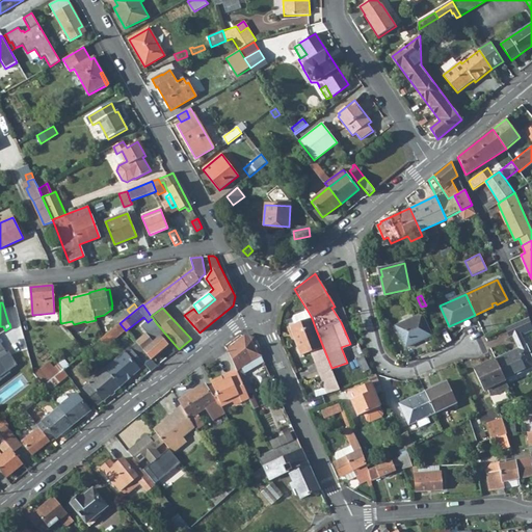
[(127,310),(115,319),(120,323),(131,314),(127,310)]
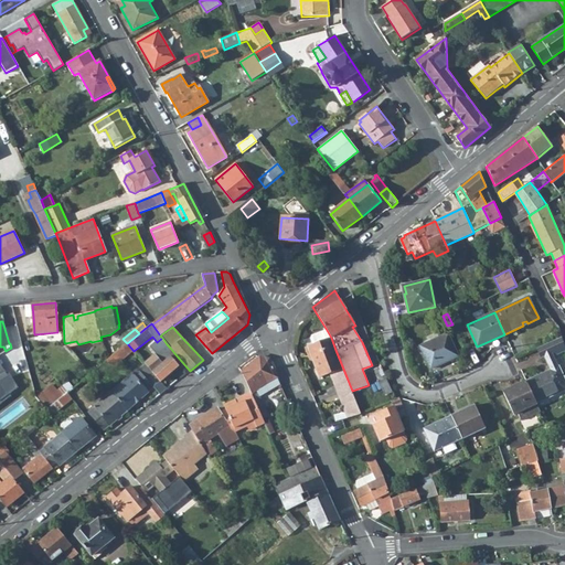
[(348,380),(336,350),(331,338),(326,339),(322,331),(312,336),(310,339),(312,344),(308,347),(320,379),(330,374),(334,385),(348,380)]
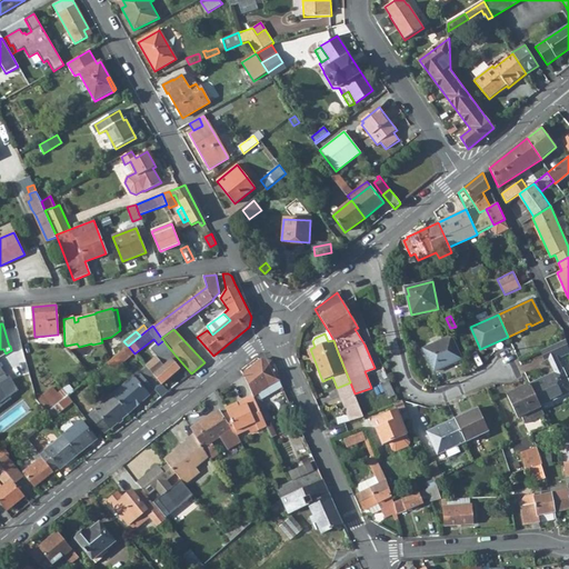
[(431,345),(442,340),(440,335),(429,339),(431,345)]
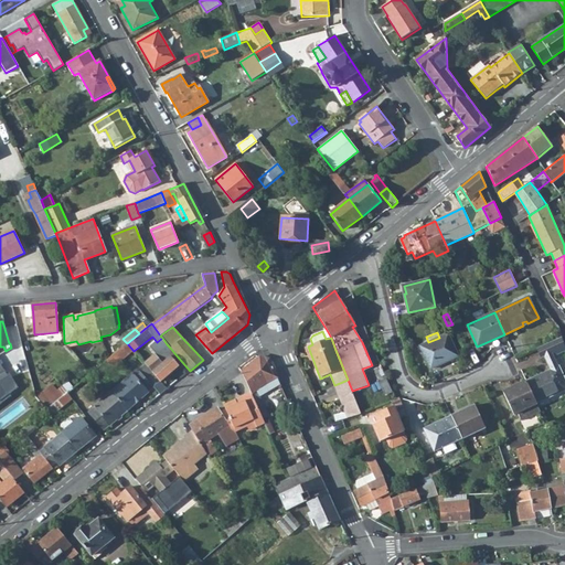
[(428,342),(420,347),(430,369),(458,355),(448,333),(439,338),(428,342)]
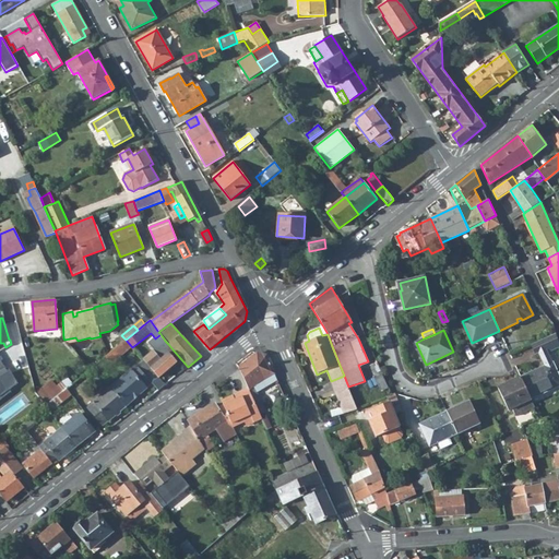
[(550,351),(558,346),(558,341),(557,333),(545,339),(549,348),(550,351)]
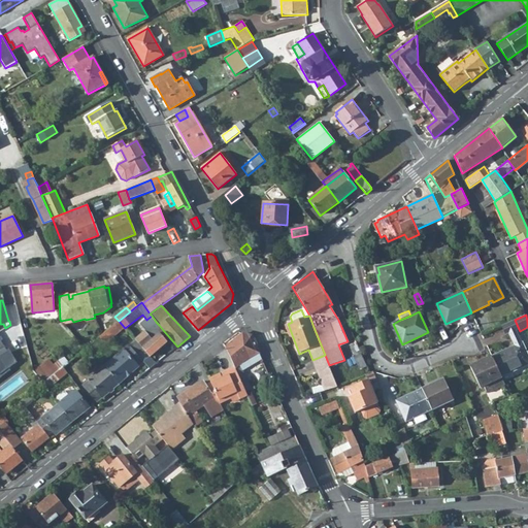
[(147,328),(156,322),(152,316),(146,320),(142,323),(147,328)]
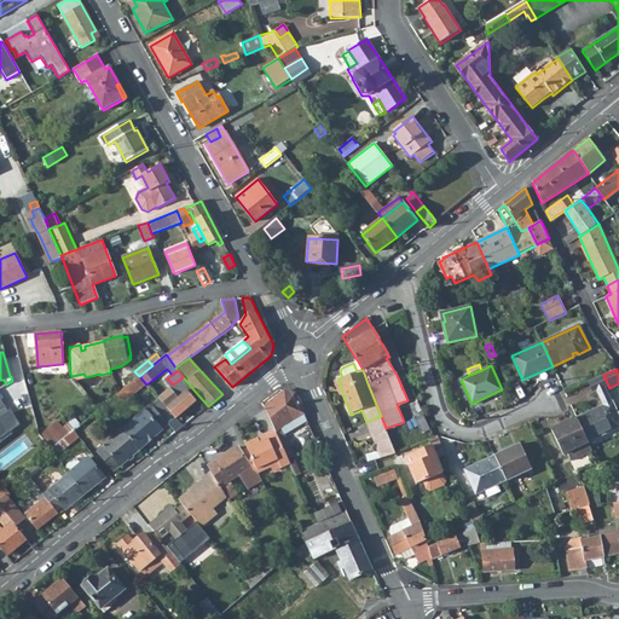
[(588,382),(593,393),(596,391),(603,387),(606,391),(609,388),(603,375),(588,382)]
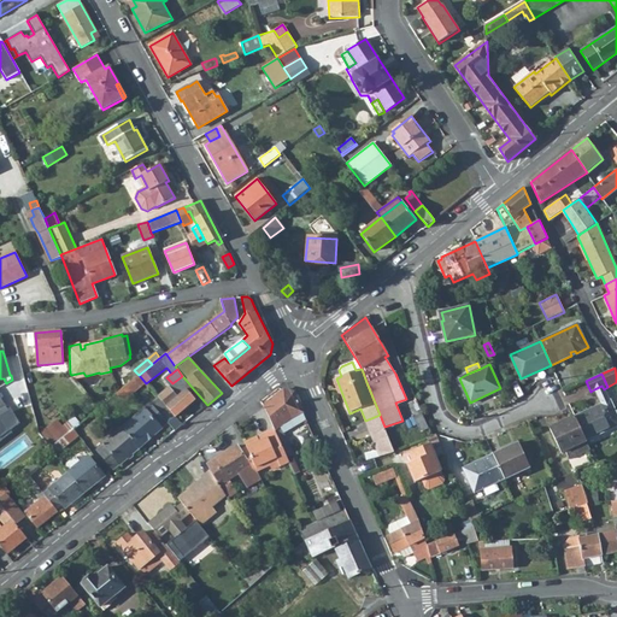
[(139,375),(116,394),(122,403),(146,383),(139,375)]
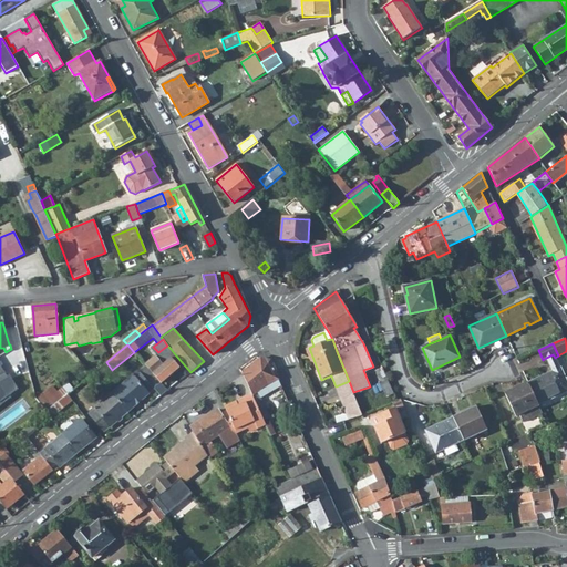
[(171,349),(167,346),(158,352),(145,364),(161,383),(179,368),(172,358),(175,354),(171,349)]
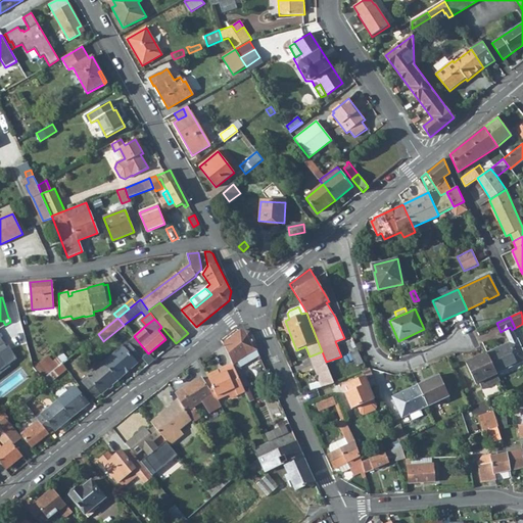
[(487,352),(496,373),(522,361),(522,351),(517,339),(516,339),(512,330),(510,327),(504,330),(509,342),(487,352)]
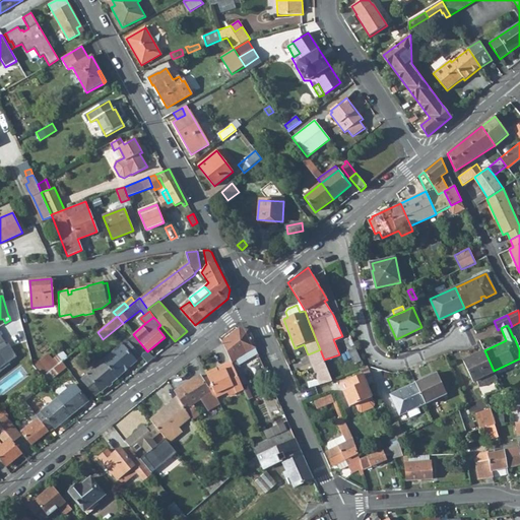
[(231,362),(242,386),(247,383),(239,365),(236,359),(255,347),(247,330),(239,328),(221,342),(231,362)]
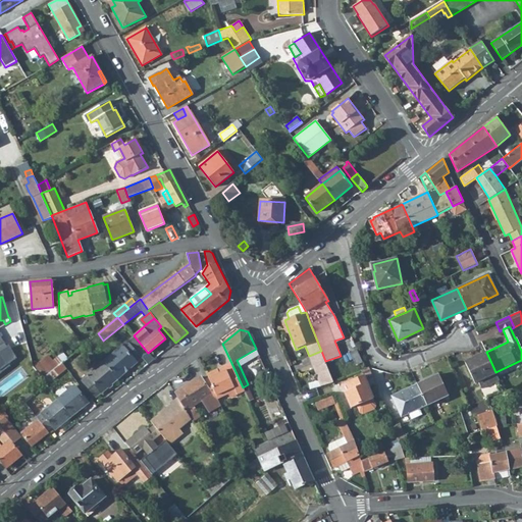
[(103,362),(117,379),(137,362),(142,358),(147,365),(154,360),(148,353),(134,335),(103,362)]
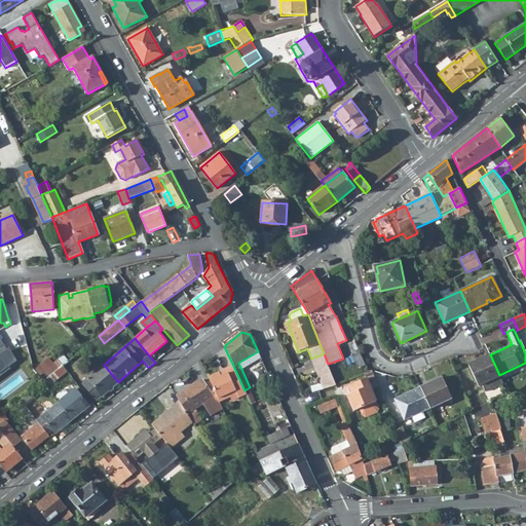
[(0,373),(16,361),(8,347),(6,349),(4,345),(0,347),(0,373)]
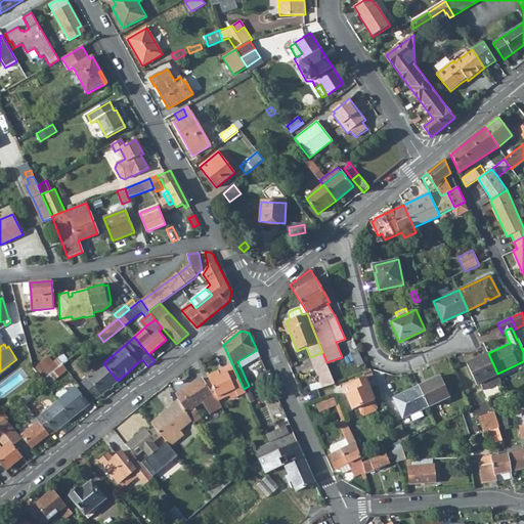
[(237,361),(241,367),(260,357),(257,350),(237,361)]
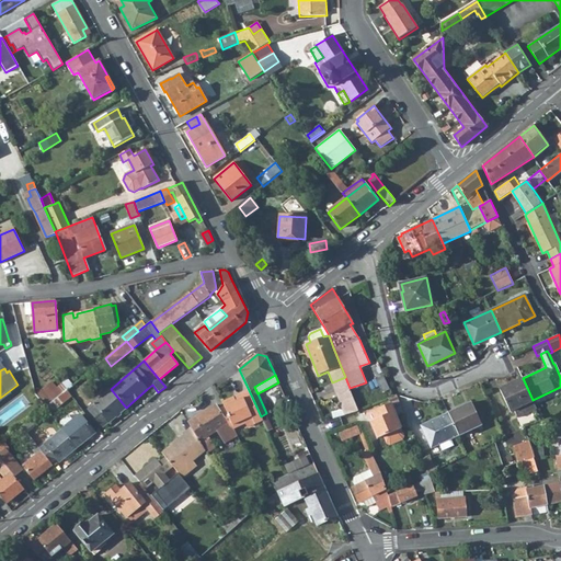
[(376,379),(382,392),(389,389),(384,376),(376,379)]
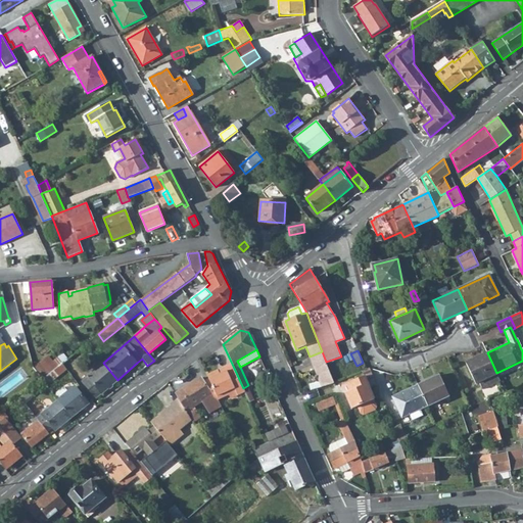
[(310,357),(314,369),(327,364),(326,362),(322,351),(310,357)]
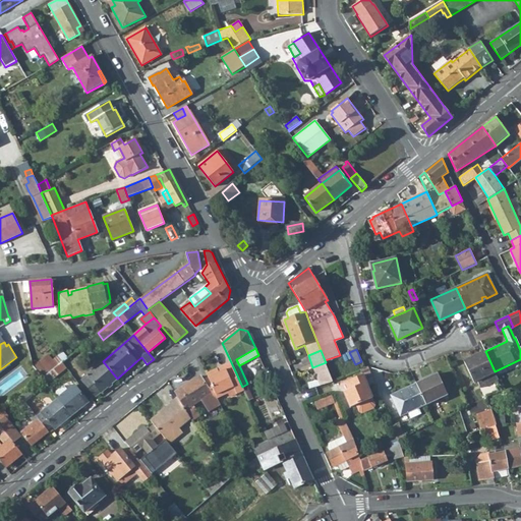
[(473,383),(477,381),(495,372),(496,372),(495,371),(485,351),(484,351),(464,361),(473,383)]
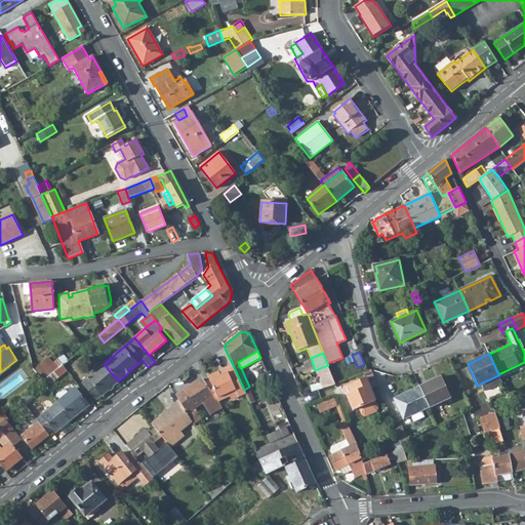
[(56,369),(63,365),(68,361),(63,355),(52,363),(56,369)]
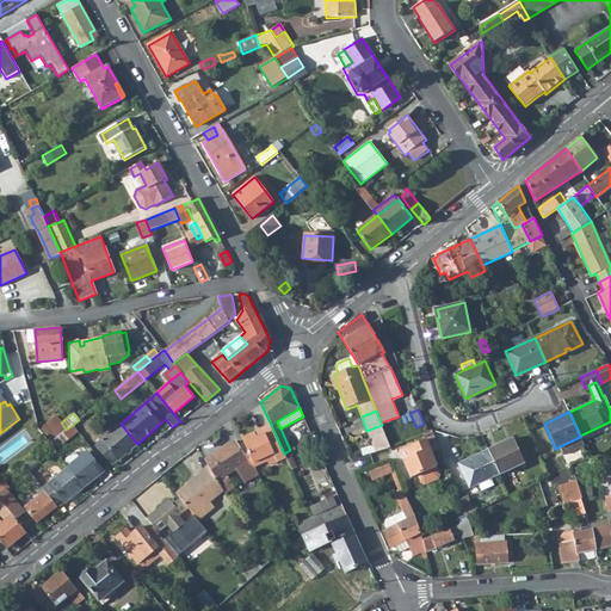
[(51,442),(66,430),(61,423),(55,417),(41,429),(51,442)]
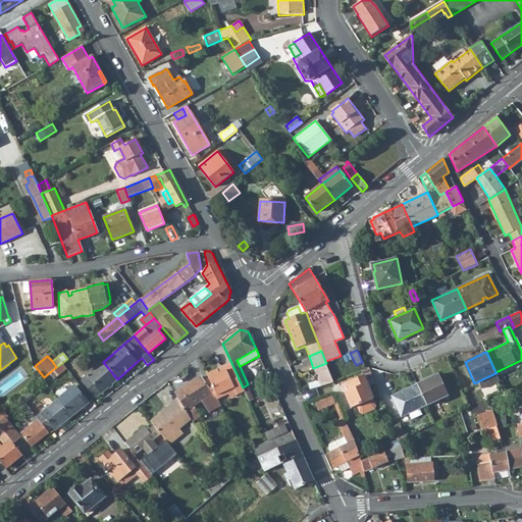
[(101,394),(117,379),(103,362),(87,376),(82,381),(96,397),(101,393),(101,394)]
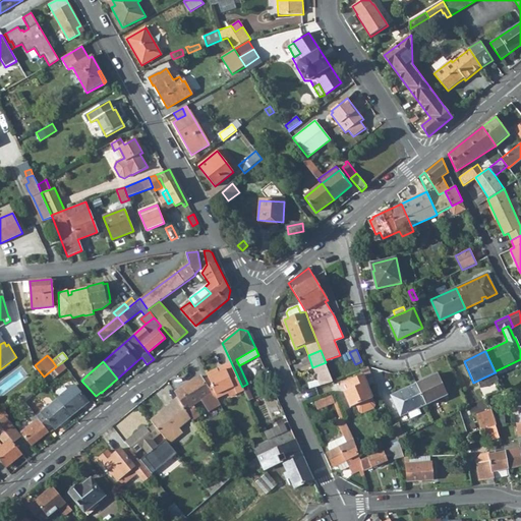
[(44,377),(42,379),(47,385),(66,368),(62,362),(56,366),(44,377)]
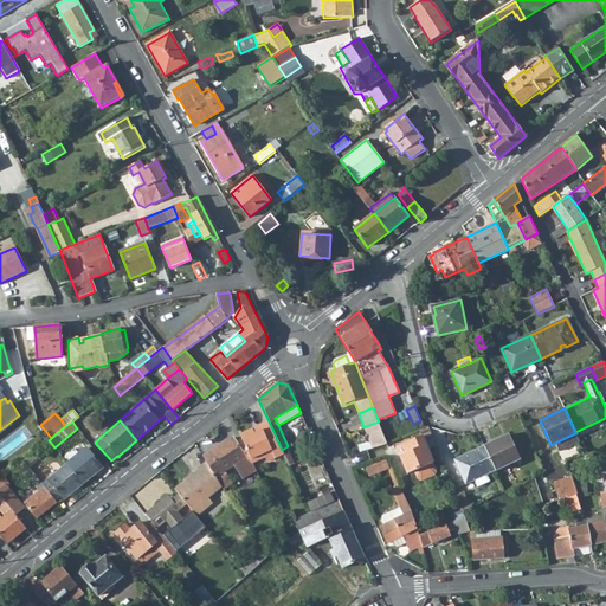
[(249,456),(252,463),(265,457),(263,453),(271,450),(275,458),(284,453),(282,450),(269,421),(259,425),(262,430),(255,433),(252,429),(239,434),(249,456)]
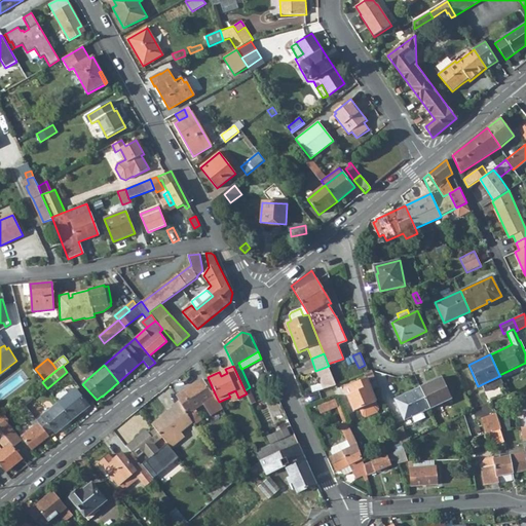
[(343,388),(353,411),(360,409),(377,402),(371,389),(378,386),(372,371),(369,372),(364,374),(366,379),(361,381),(343,388)]
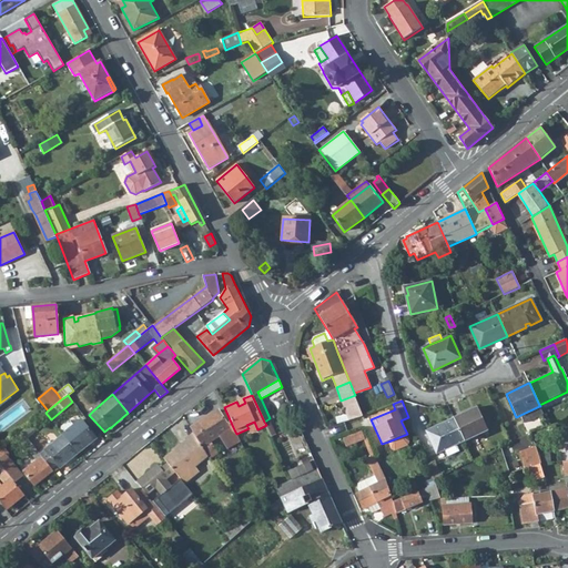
[(520,415),(524,423),(544,414),(539,406),(520,415)]
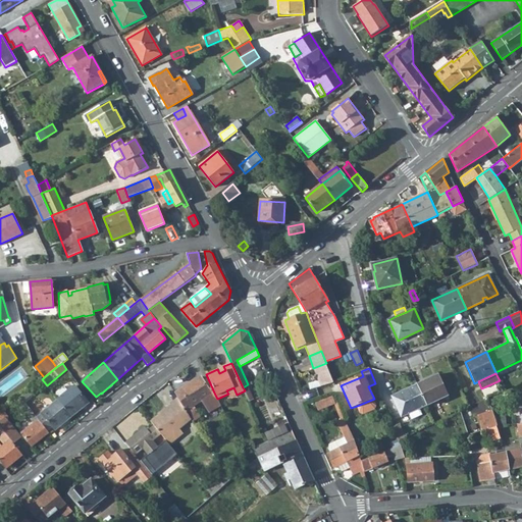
[(427,406),(448,396),(438,374),(417,384),(426,405),(427,406)]
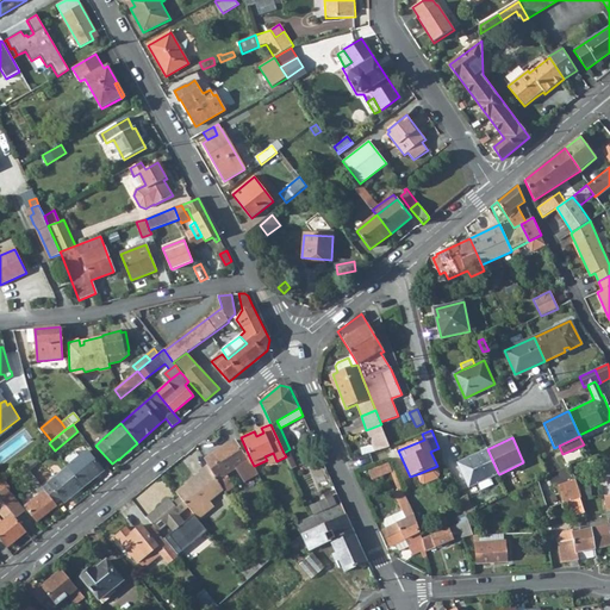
[(223,490),(225,493),(232,489),(224,475),(236,468),(244,483),(259,474),(254,466),(250,459),(247,461),(235,441),(204,460),(209,466),(223,490)]
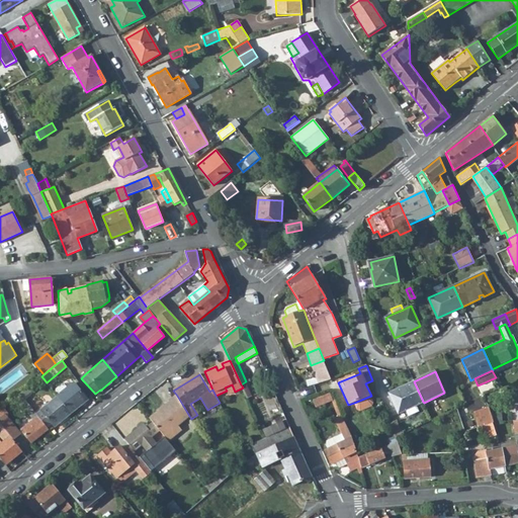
[(307,381),(309,386),(319,383),(317,378),(307,381)]
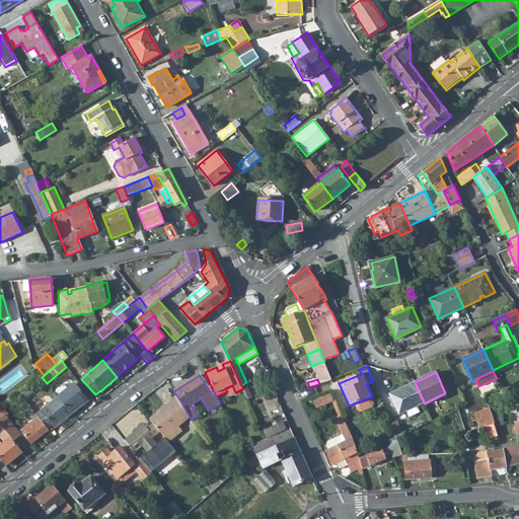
[(398,415),(424,402),(415,382),(389,393),(398,415)]
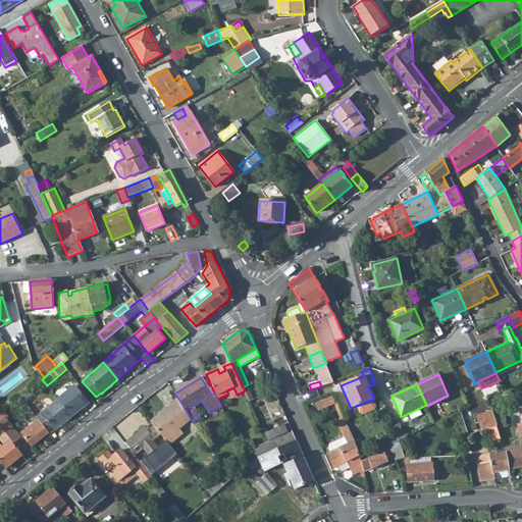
[(89,403),(74,385),(68,392),(60,398),(58,400),(71,417),(89,403)]
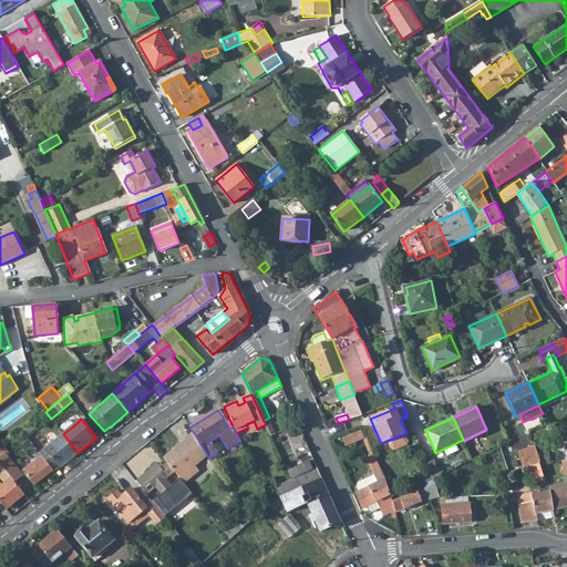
[(61,426),(65,432),(74,425),(70,420),(61,426)]
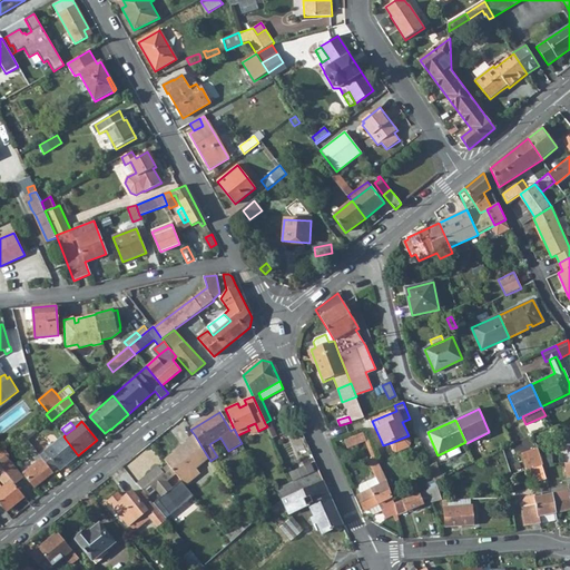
[(249,430),(252,434),(258,431),(255,423),(247,426),(249,430)]
